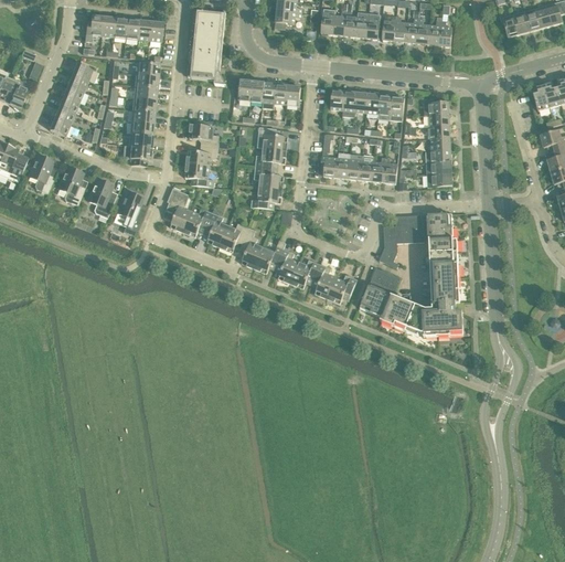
[(296,8),(297,1),(287,0),(278,0),(277,10),(301,12),(301,8),(296,8)]
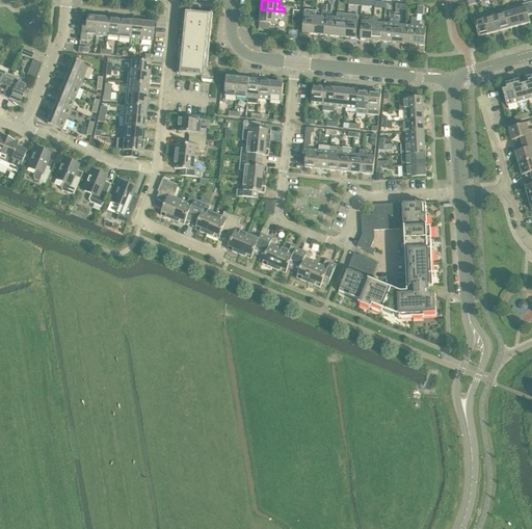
[(528,14),(531,11),(531,2),(531,0),(513,4),(520,24),(530,21),(528,14)]
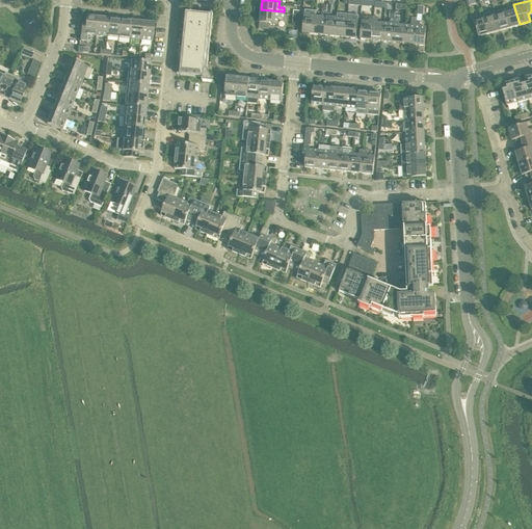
[(509,26),(520,24),(513,4),(503,7),(509,26)]
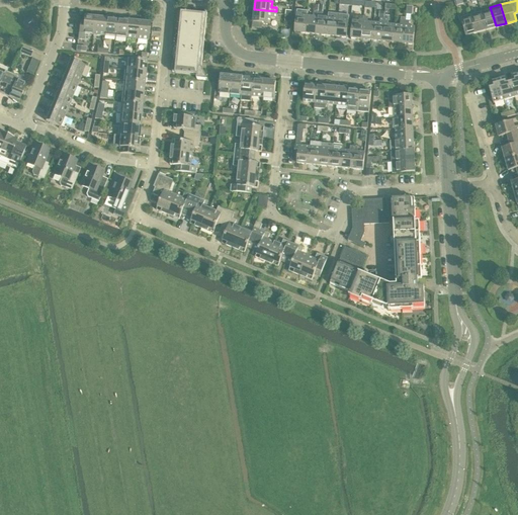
[(308,8),(301,8),(297,7),(294,29),(306,31),(308,14),(308,8)]
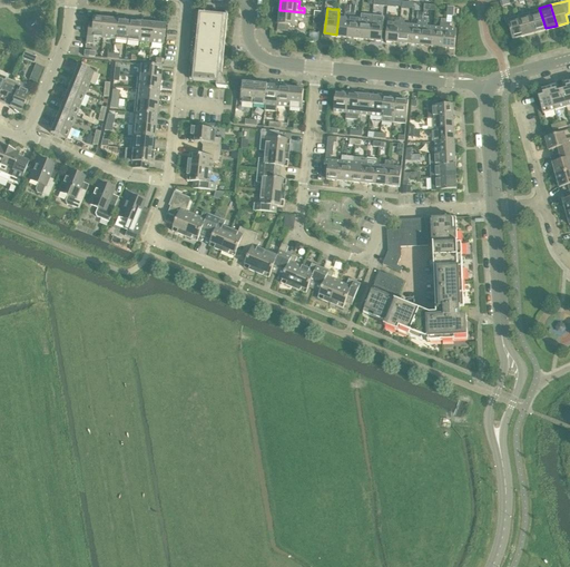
[(534,31),(546,28),(539,8),(529,11),(534,31)]
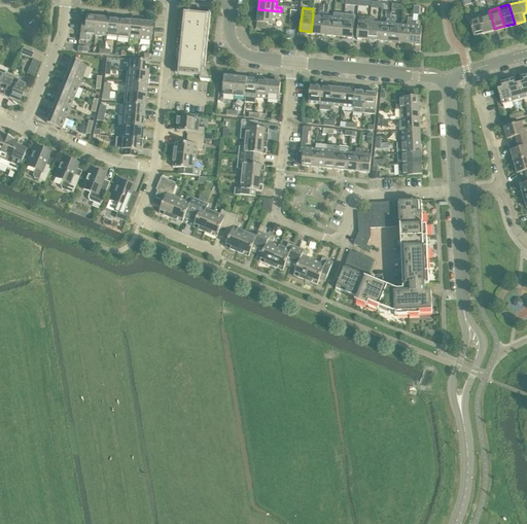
[(211,79),(205,66),(210,12),(184,9),(178,72),(200,74),(200,78),(211,79)]
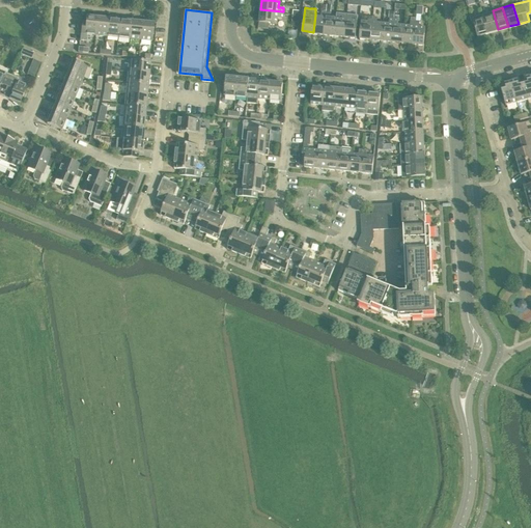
[(283,17),(283,11),(260,9),(259,21),(277,22),(277,16),(283,17)]
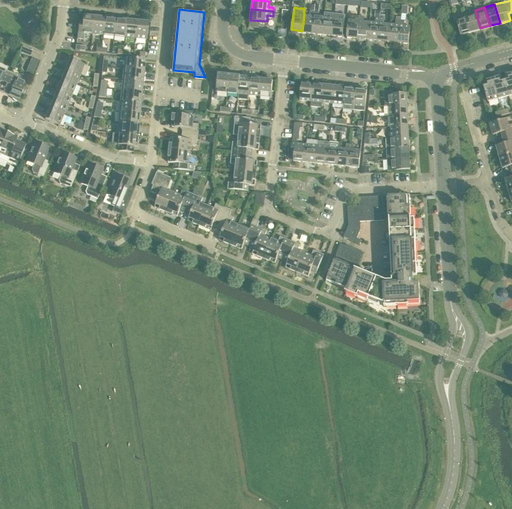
[(312,32),(314,9),(310,9),(309,14),(304,14),(302,31),(312,32)]
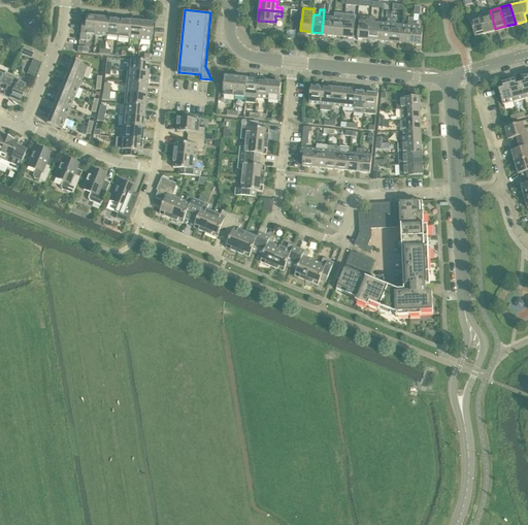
[(332,34),(334,17),(328,15),(328,10),(324,9),(322,33),(332,34)]
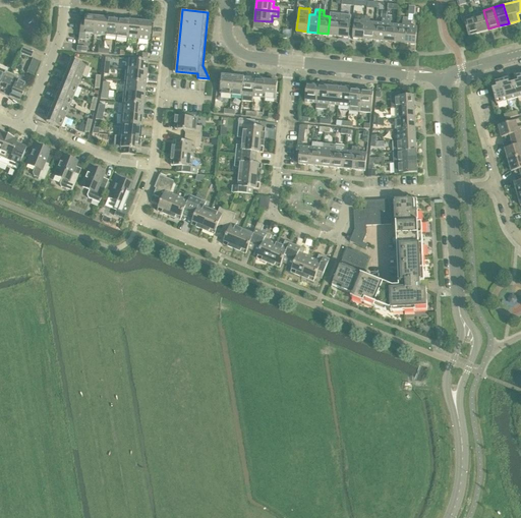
[(338,35),(340,11),(330,10),(330,16),(328,34),(338,35)]
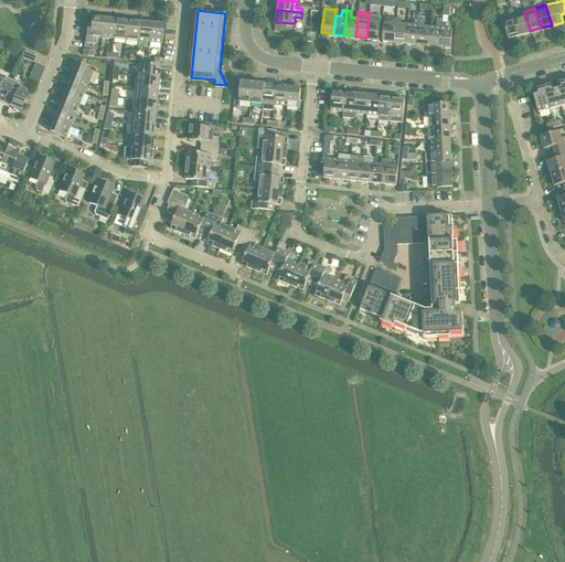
[(519,34),(530,31),(524,11),(513,13),(519,34)]
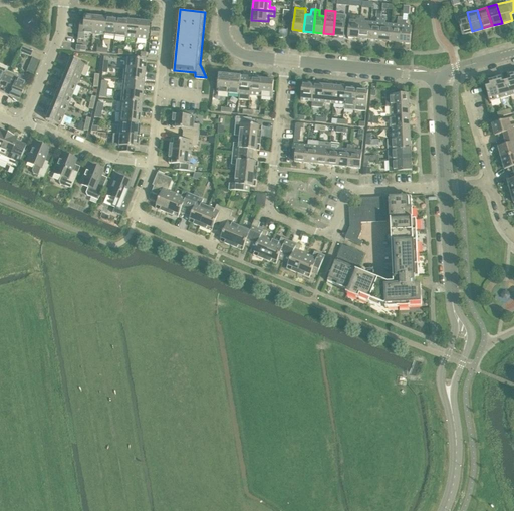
[(343,35),(345,18),(346,12),(335,11),(333,34),(343,35)]
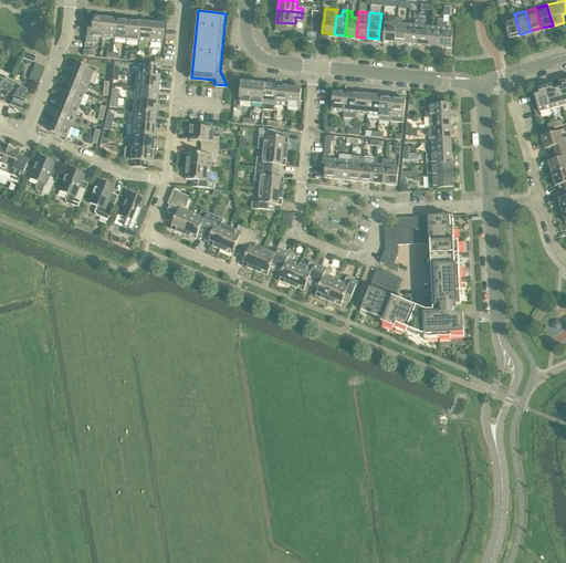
[(509,38),(520,34),(514,13),(503,17),(509,38)]
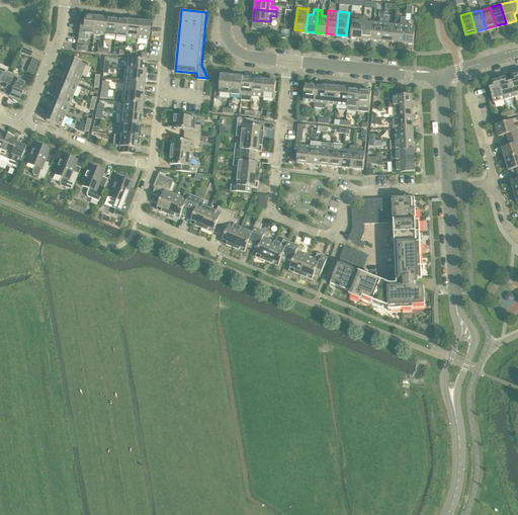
[(363,14),(359,13),(353,13),(352,18),(350,35),(361,36),(363,14)]
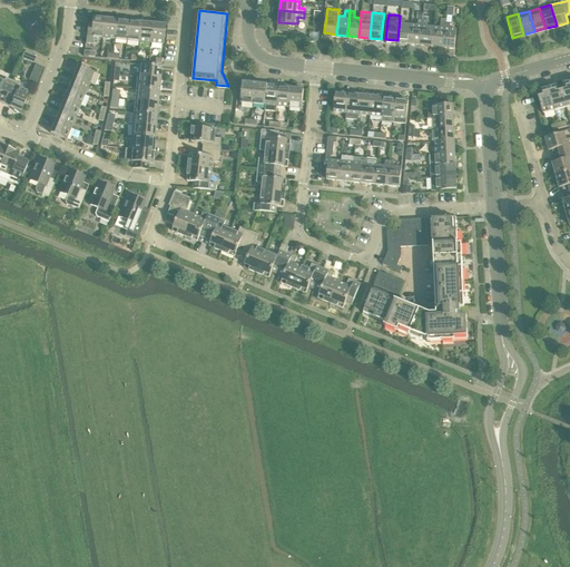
[(102,36),(105,17),(92,16),(91,20),(88,20),(86,41),(92,41),(92,35),(102,36)]
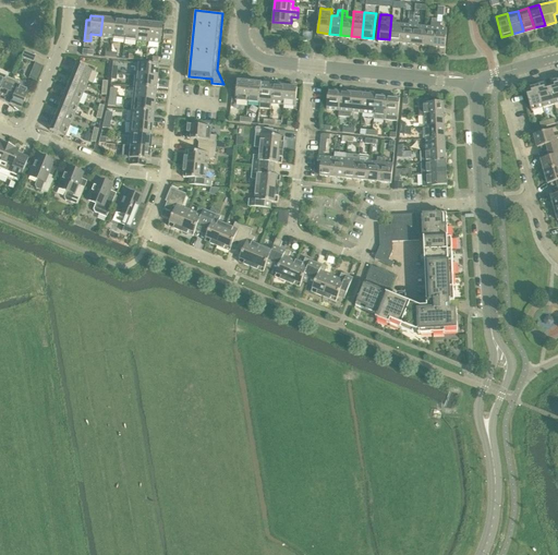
[(400,40),(402,22),(396,22),(396,15),(391,15),(389,39),(400,40)]
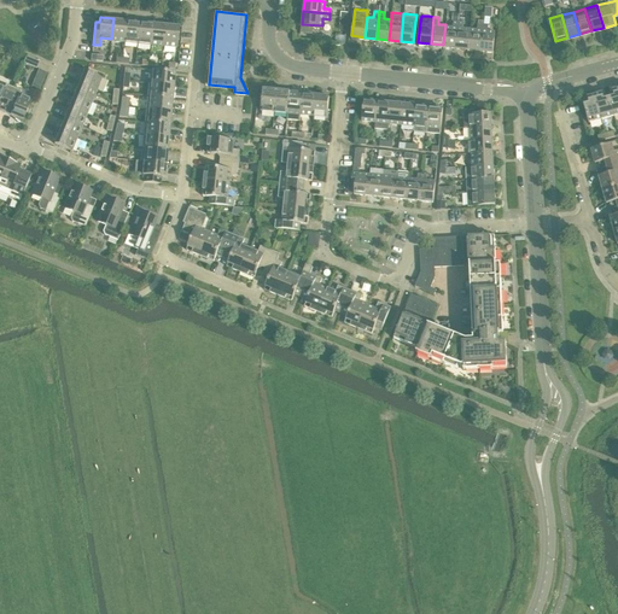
[(124,40),(127,19),(114,18),(111,39),(124,40)]
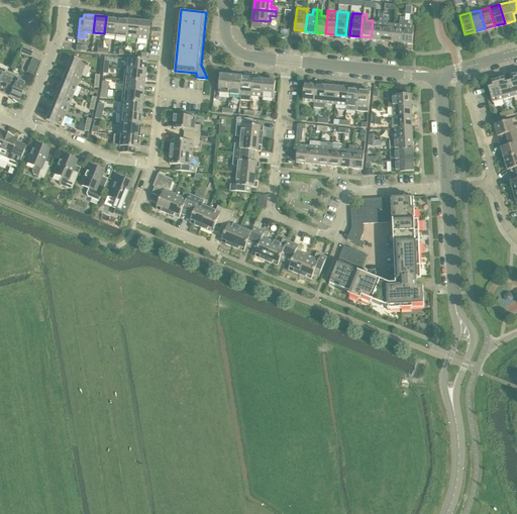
[(115,34),(116,17),(106,16),(104,33),(115,34)]
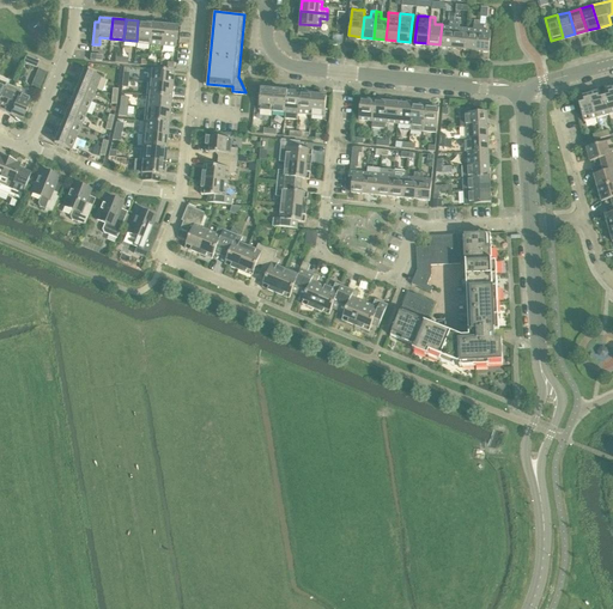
[(451,46),(454,19),(449,19),(448,25),(442,24),(439,44),(451,46)]
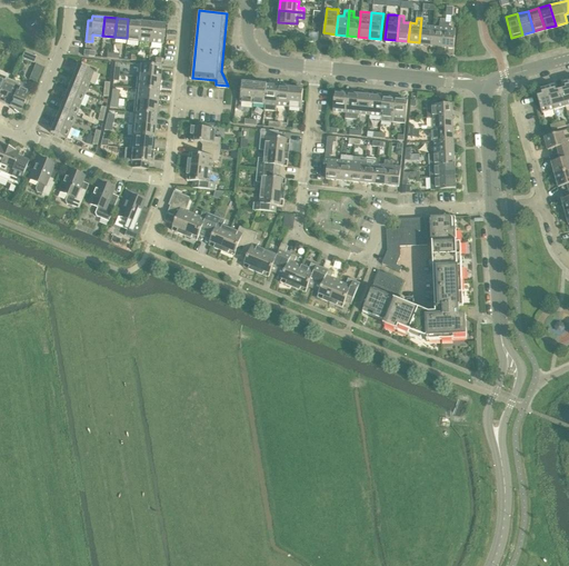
[(431,43),(432,25),(426,25),(427,18),(421,18),(419,42),(431,43)]
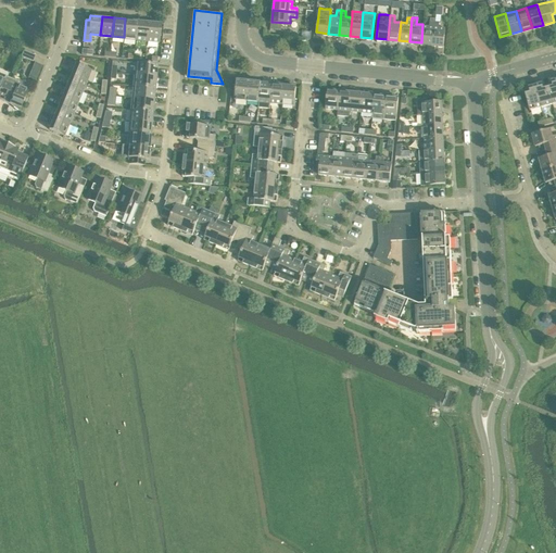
[(135,38),(137,20),(125,19),(124,37),(135,38)]
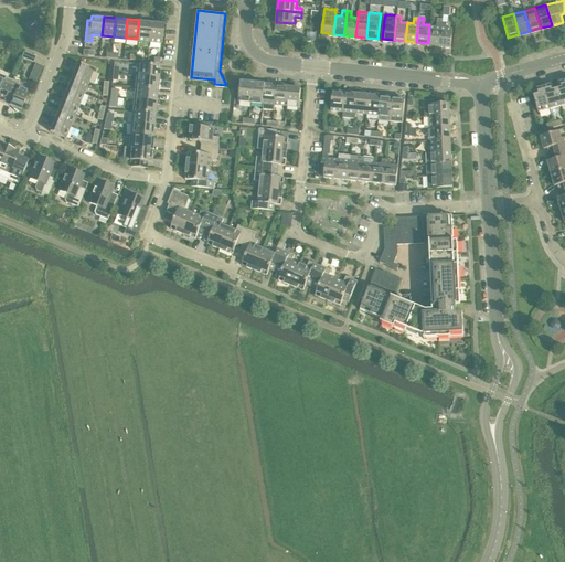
[(149,40),(151,21),(139,20),(137,39),(149,40)]
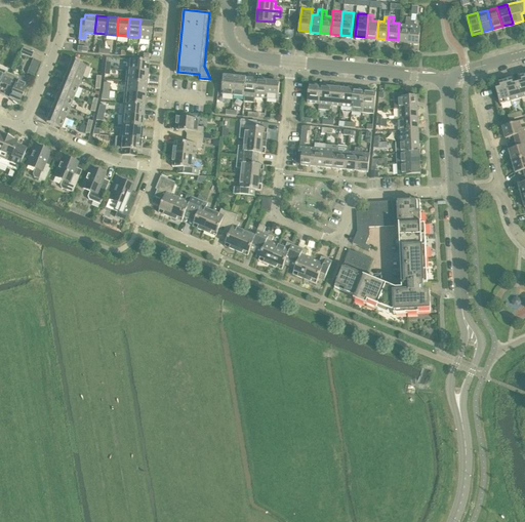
[(399,23),(398,40),(407,41),(410,18),(405,18),(405,24),(399,23)]
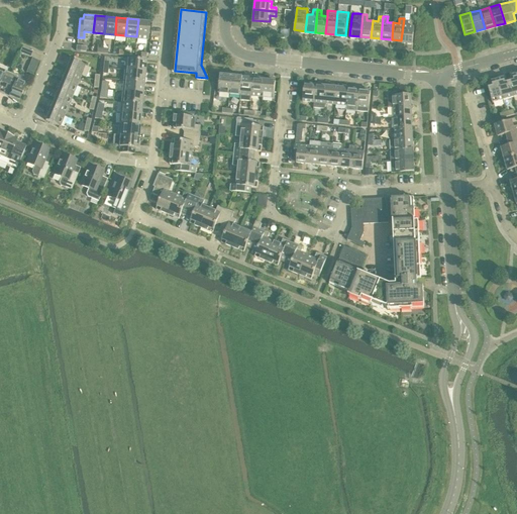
[(408,19),(404,18),(401,40),(412,41),(413,24),(407,24),(408,19)]
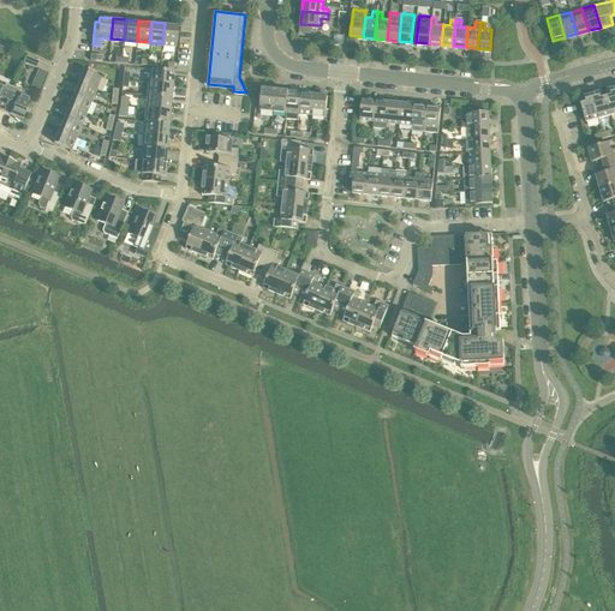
[(165,23),(162,43),(175,46),(178,24),(165,23)]
